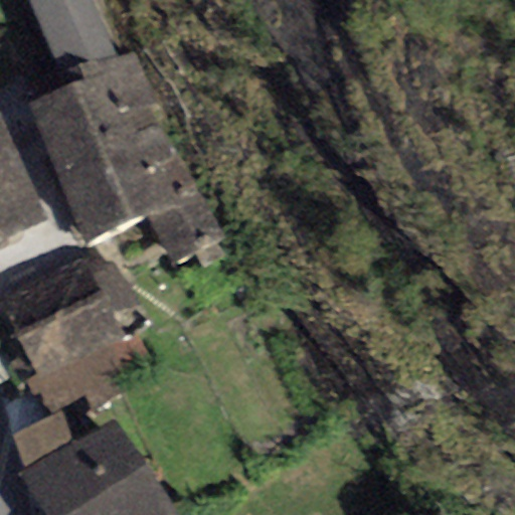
[(29,0),(62,77),(79,71),(118,56),(91,0),(29,0)]
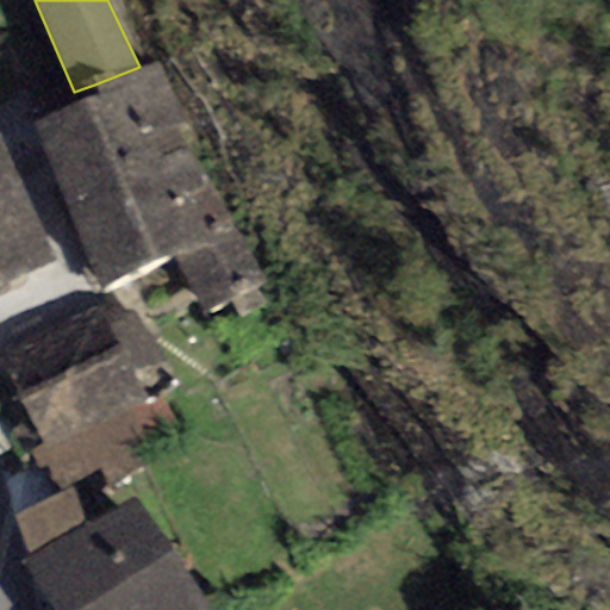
[(139,67),(94,85),(99,95),(35,122),(67,203),(193,153),(156,61),(139,67)]
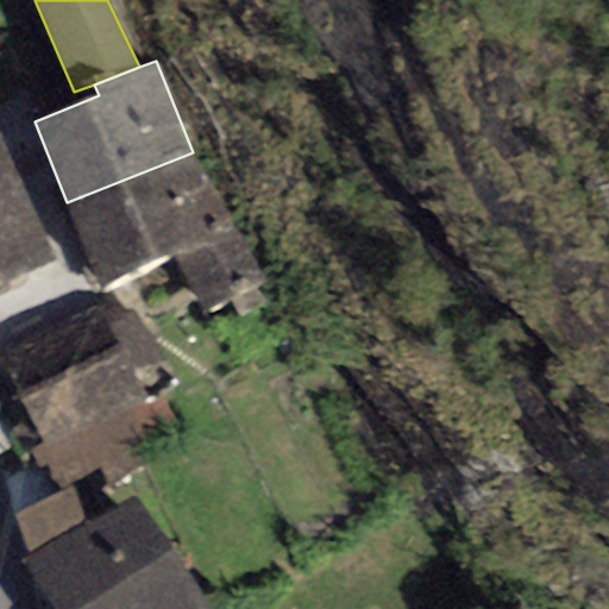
[(264,286),(193,152),(67,202),(98,292),(173,252),(202,316),(264,286)]
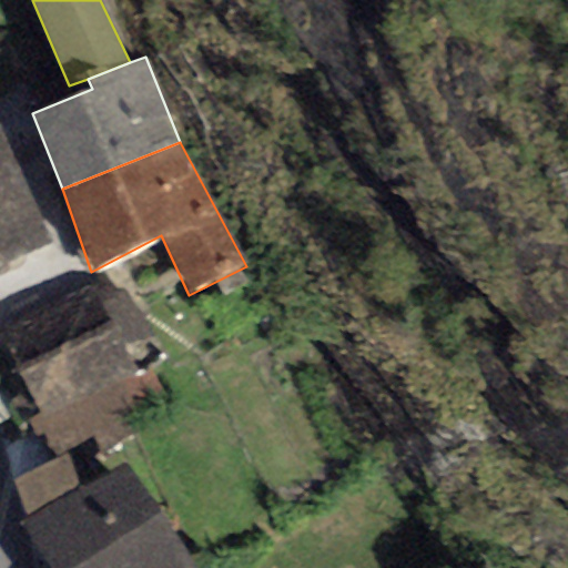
[(0,277),(52,249),(0,156),(0,277)]
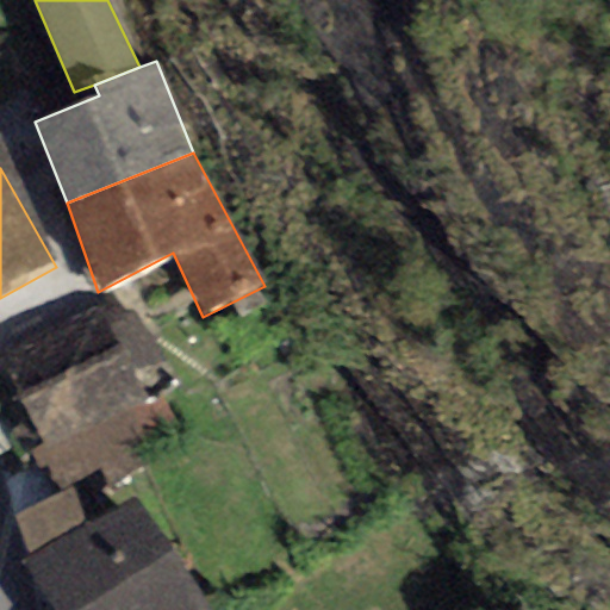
[(62,492),(170,448),(126,340),(18,384),(62,492)]
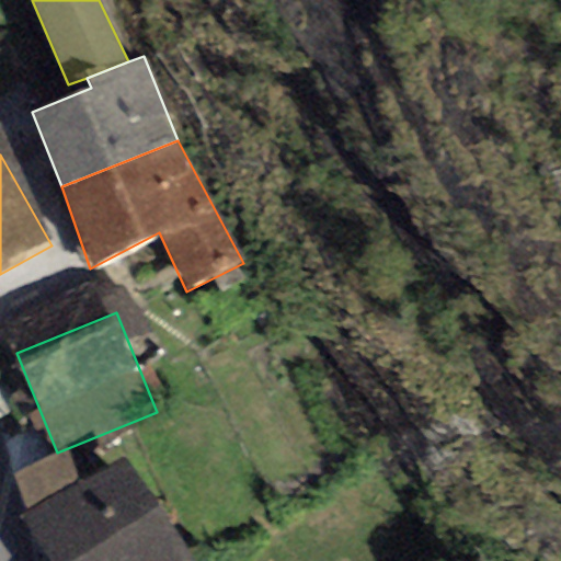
[(45,540),(57,560),(172,560),(129,489),(45,540)]
